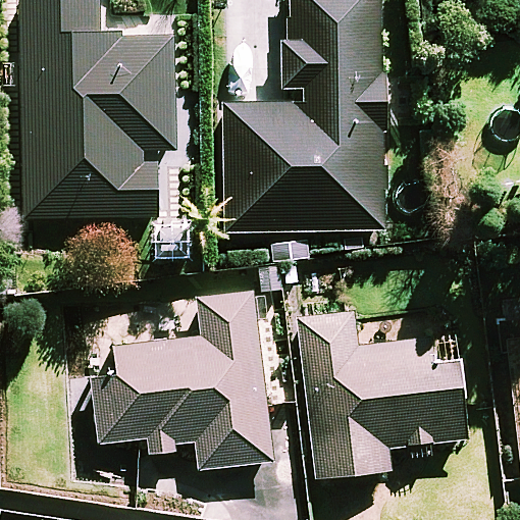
[(97,35),(97,0),(21,0),(22,217),(158,216),(158,160),(172,160),(172,35),(97,35)]
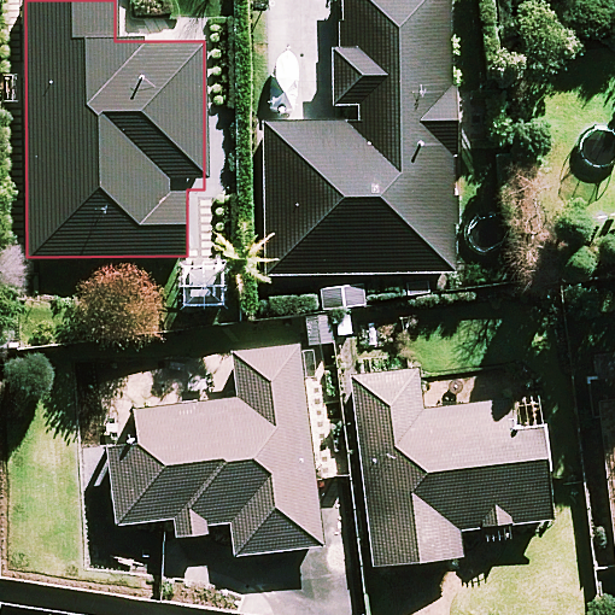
[(340,0),(341,121),(264,122),(265,273),(454,271),(450,0),(340,0)]
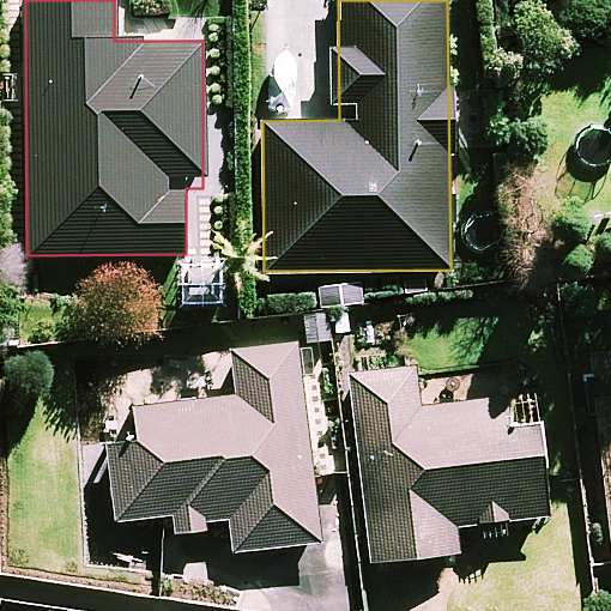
[(318,540),(294,342),(233,350),(237,393),(135,406),(140,440),(108,445),(118,519),(171,513),(174,532),(229,525),(233,551),(318,540)]
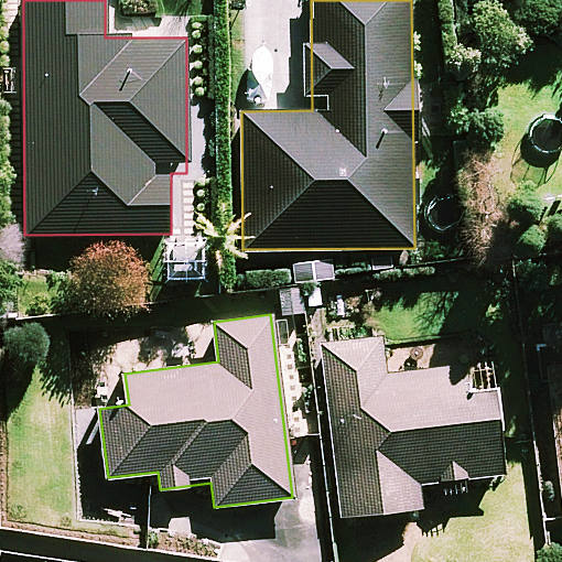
[(380,339),(324,345),(339,516),(421,508),(419,482),(503,474),(495,390),(466,392),(464,367),(384,375),(380,339)]
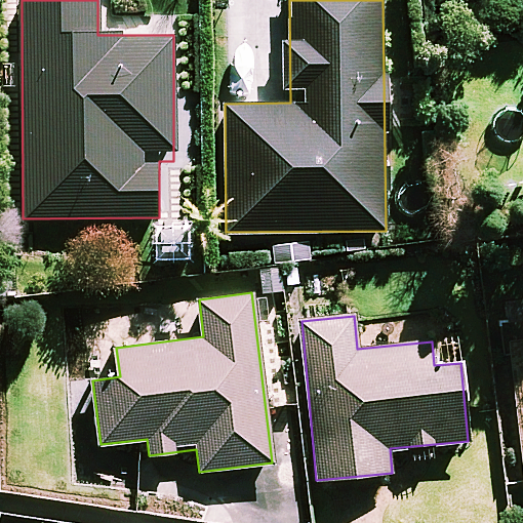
[(522,338),(508,340),(519,483),(522,483),(522,338)]
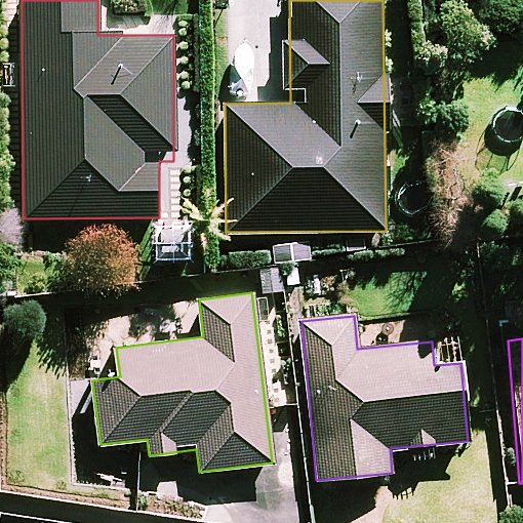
All buildings are outlined.
